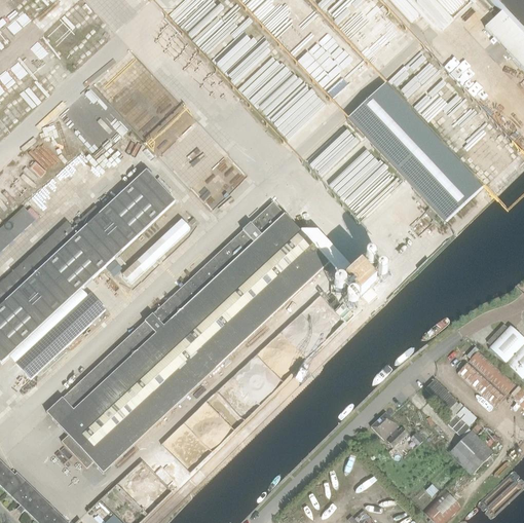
[(174,0),(164,9),(352,203),(351,190),(349,192),(343,188),(349,178),(341,171),(351,152),(358,151),(356,138),(339,127),(336,98),(272,62),(271,46),(256,54),(256,62),(265,67),(269,75),(273,68),(278,71),(279,83),(265,85),(259,81),(261,79),(238,66),(236,46),(248,45),(246,31),(255,23),(232,0),(174,0)]
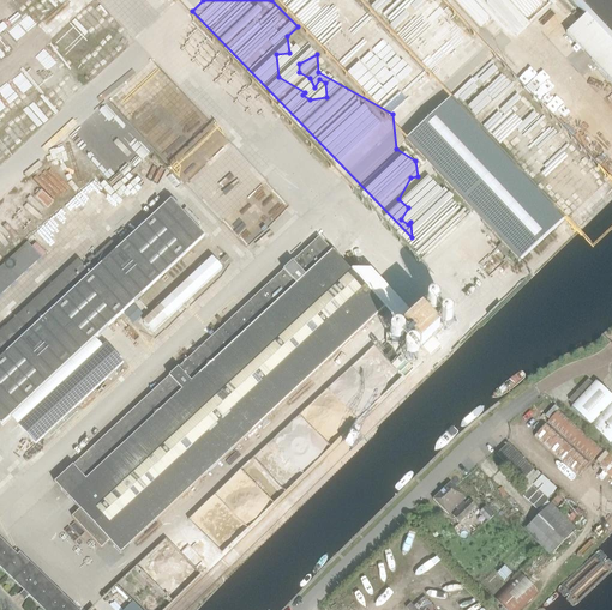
[(571,0),(586,14),(563,35),(611,84),(611,0),(571,0)]
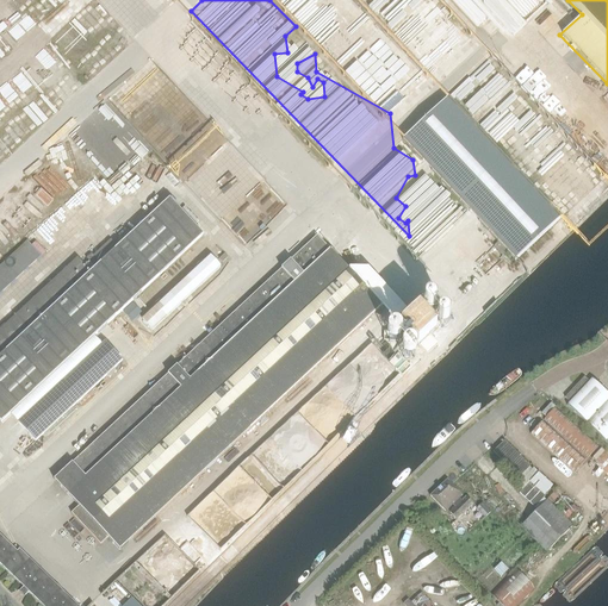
[(501,252),(504,248),(513,256),(558,214),(446,94),(401,137),(467,206),(496,238),(491,243),(501,252)]
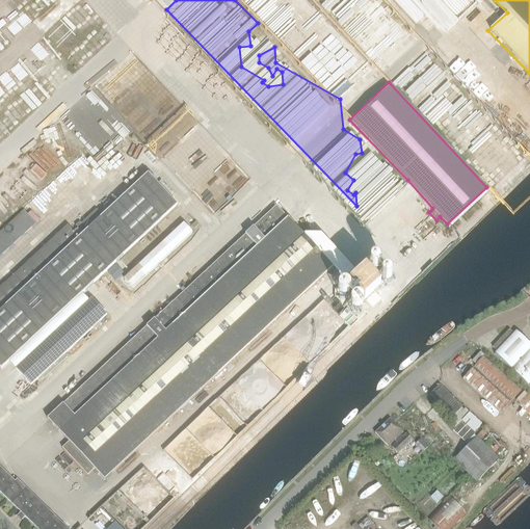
[(65,222),(0,283),(0,365),(7,359),(80,291),(82,289),(175,203),(167,194),(155,181),(146,170),(102,212),(100,213),(86,227),(81,232),(76,226),(72,229),(65,222)]
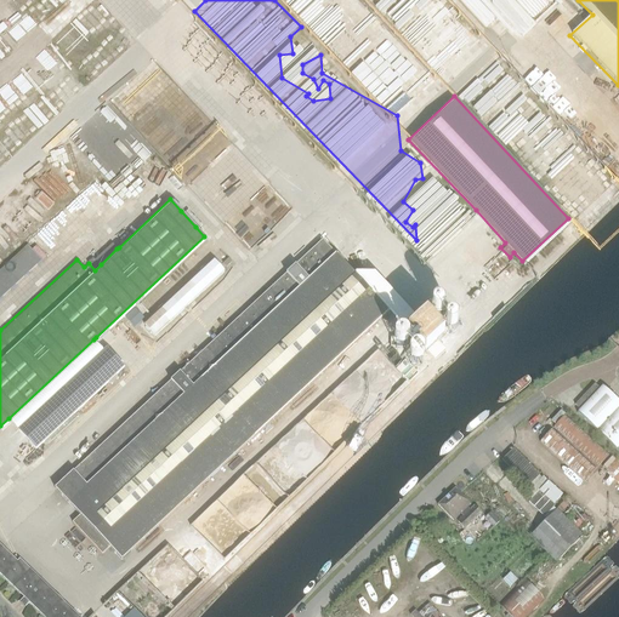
[(54,486),(78,513),(71,520),(100,552),(107,544),(119,556),(387,309),(321,238),(54,486)]
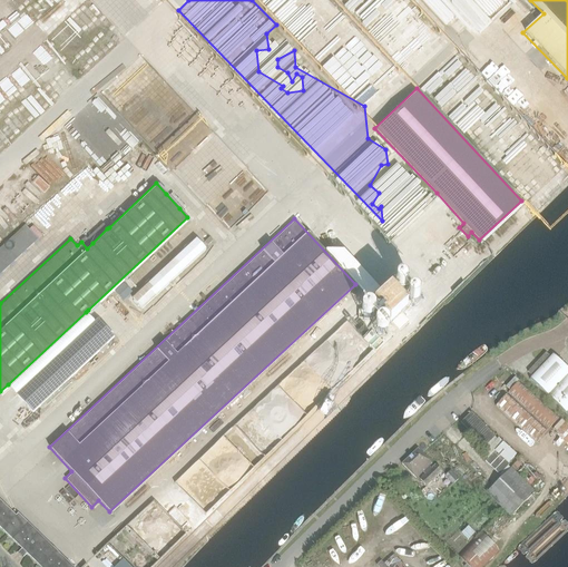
[(0,273),(40,235),(27,221),(0,245),(0,273)]
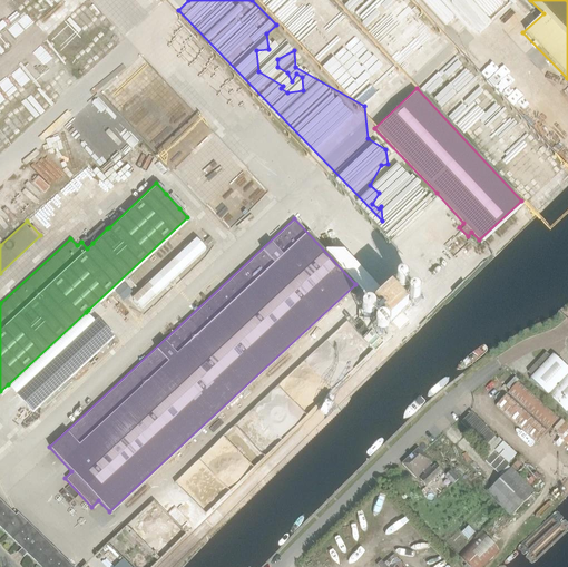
[(84,233),(78,238),(87,247),(92,242),(86,236),(84,233)]
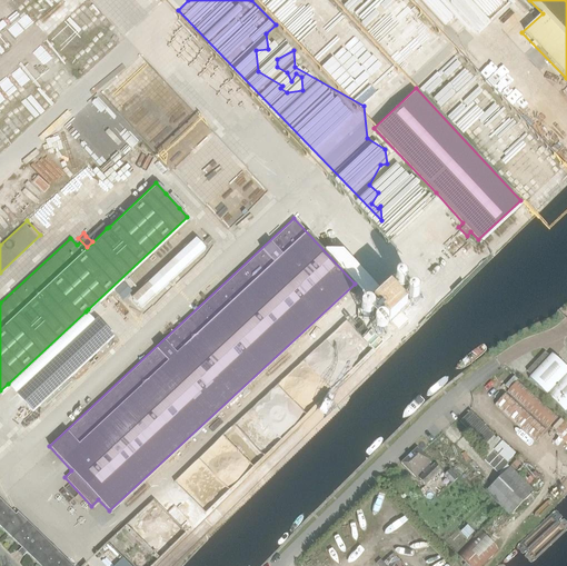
[(205,247),(195,236),(130,296),(140,307),(205,247)]
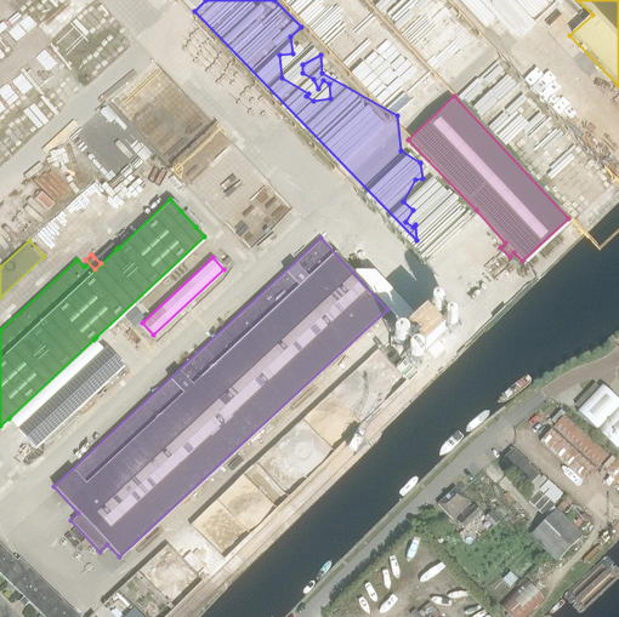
[(142,315),(132,306),(123,314),(132,324),(142,315)]
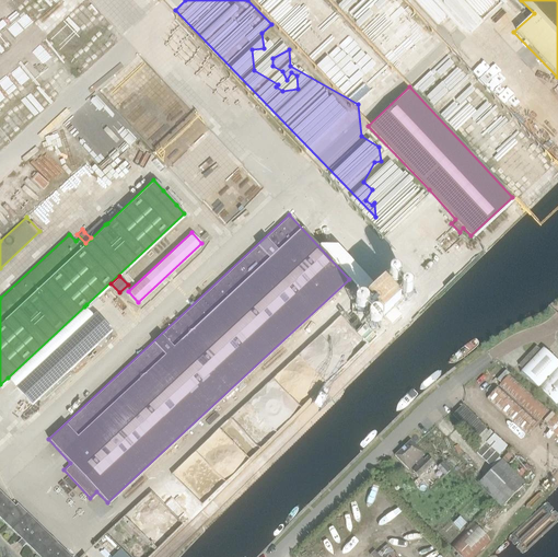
[(383,282),(365,299),(381,316),(388,325),(400,315),(392,306),(398,300),(383,282)]
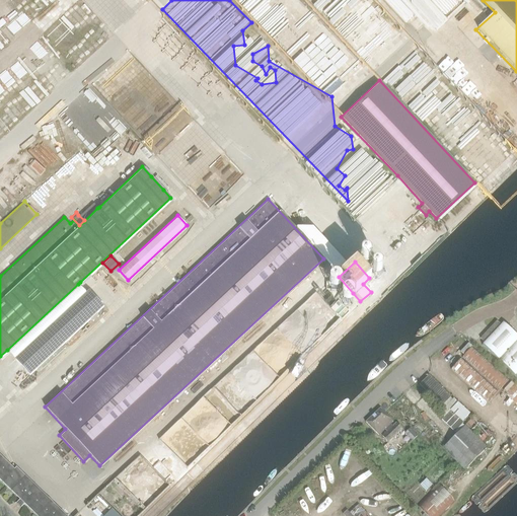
[(102,304),(88,289),(14,357),(28,373),(102,304)]
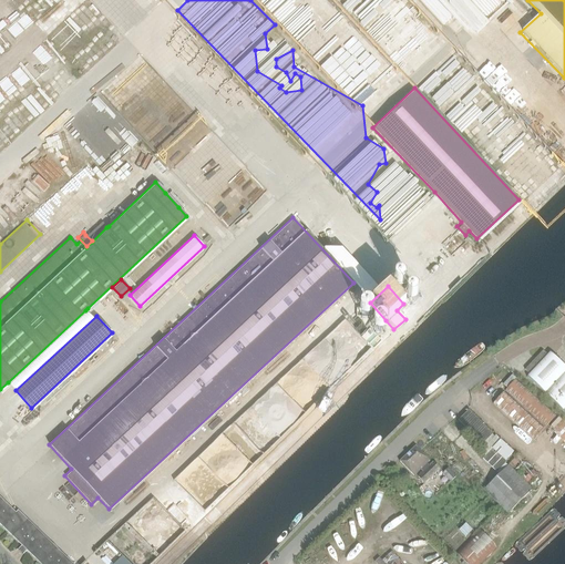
[(379,332),(373,326),(369,330),(366,326),(363,328),(372,338),(379,332)]
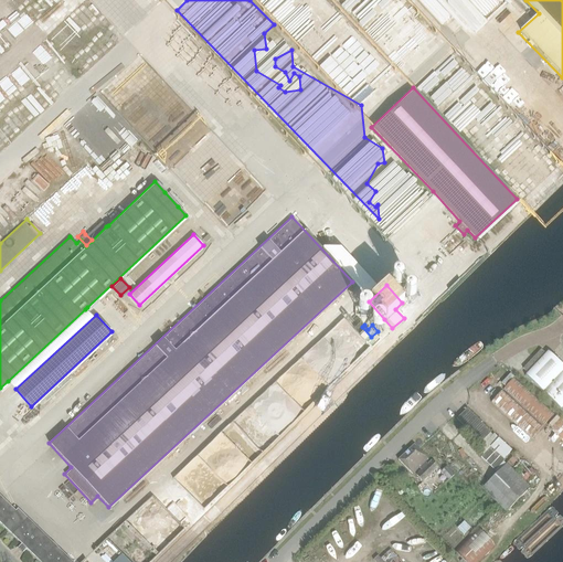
[(298,410),(306,403),(300,404),(307,398),(303,392),(303,388),(305,385),(305,386),(311,394),(321,386),(326,385),(330,382),(319,369),(321,367),(316,367),(312,363),(315,362),(315,360),(319,356),(318,342),(273,381),(279,380),(279,384),(286,392),(280,398),(284,402),(283,403),(288,411),(298,410)]
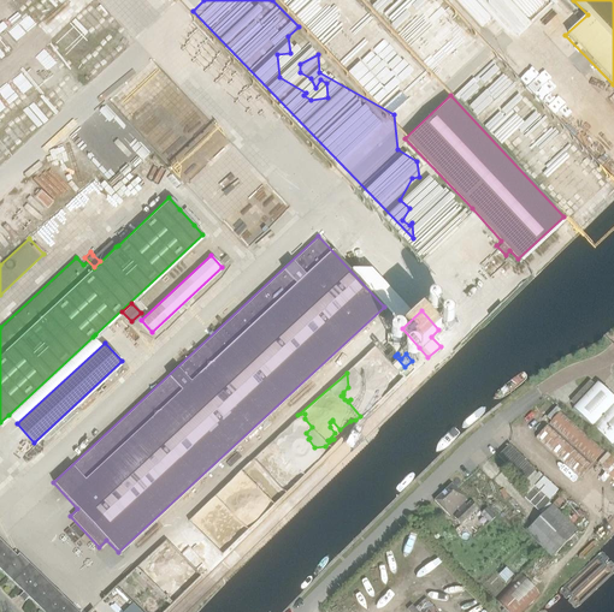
[(613,445),(613,394),(594,376),(591,379),(586,374),(567,396),(572,400),(570,403),(613,445)]
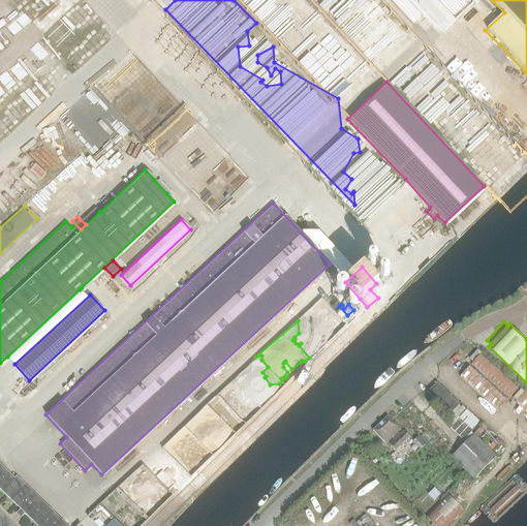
[(478,351),(469,362),(506,396),(516,385),(478,351)]
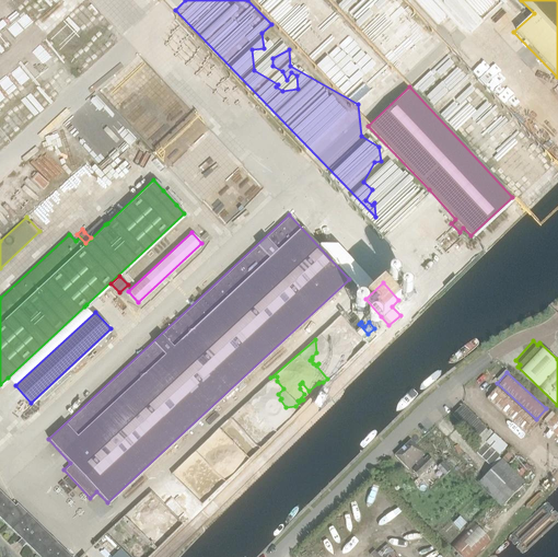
[(496,385),(485,396),(524,432),(535,421),(496,385)]
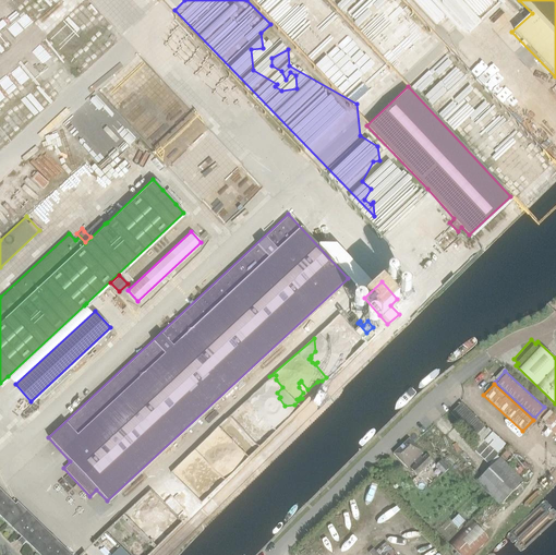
[(483,424),(459,400),(449,411),(472,435),(483,424)]
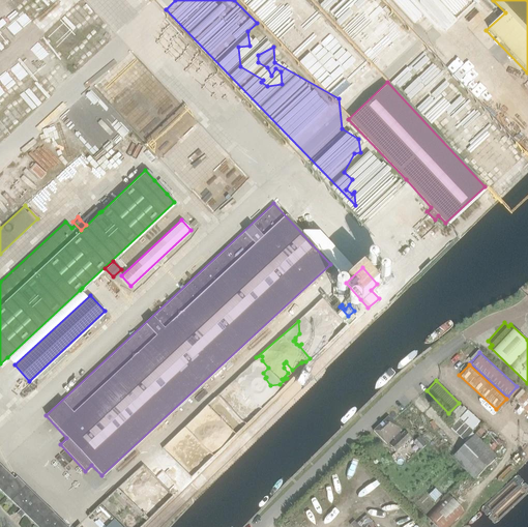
[(527,389),(523,385),(514,396),(527,408),(527,389)]
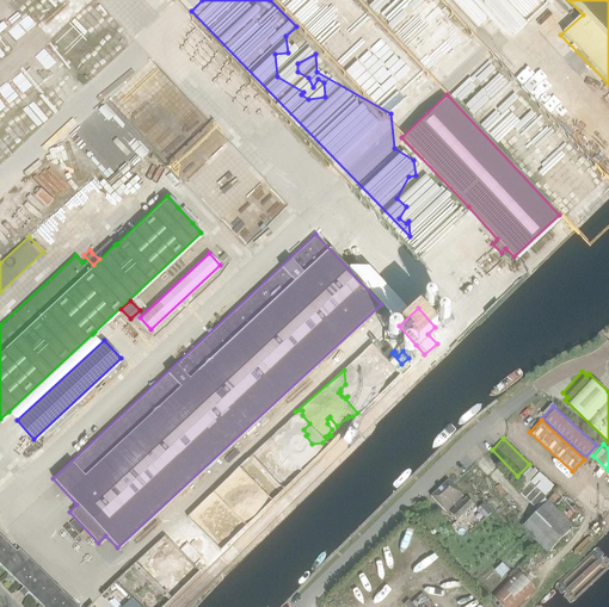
[(542,494),(551,483),(533,466),(520,481),(523,484),(518,491),(533,506),(543,494),(542,494)]
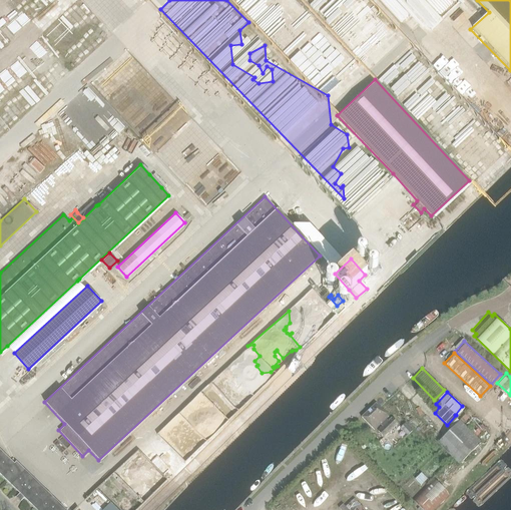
[(377,429),(383,435),(396,422),(390,416),(387,419),(385,417),(387,415),(375,402),(361,415),(373,428),(381,421),(383,423),(377,429)]
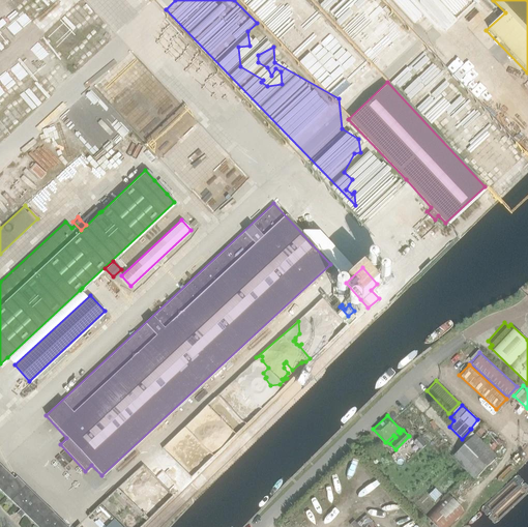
[(424,442),(416,434),(411,439),(419,447),(424,442)]
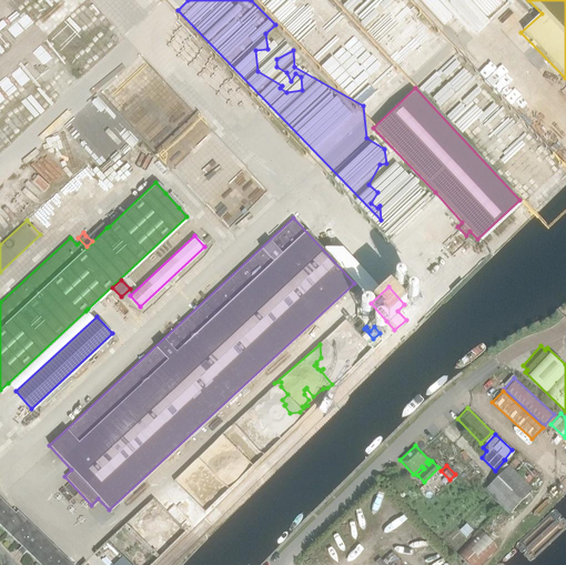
[(531,487),(507,465),(484,488),(507,512),(531,487)]
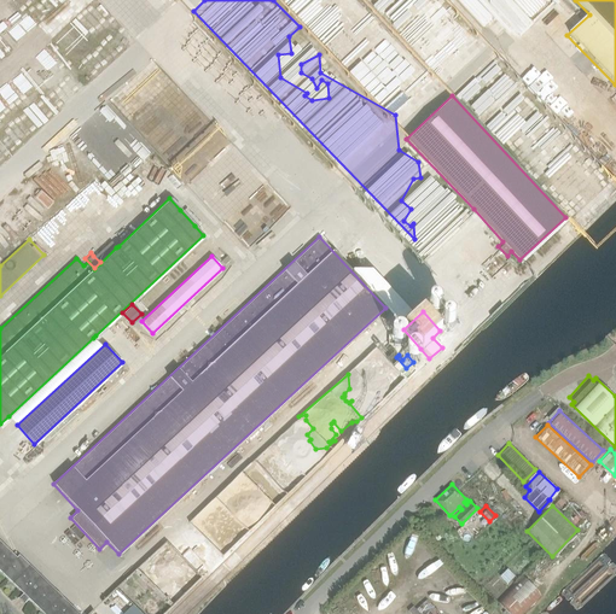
[(0,567),(23,589),(19,592),(24,597),(28,594),(48,613),(79,613),(82,612),(17,551),(13,554),(4,544),(0,549),(0,567)]
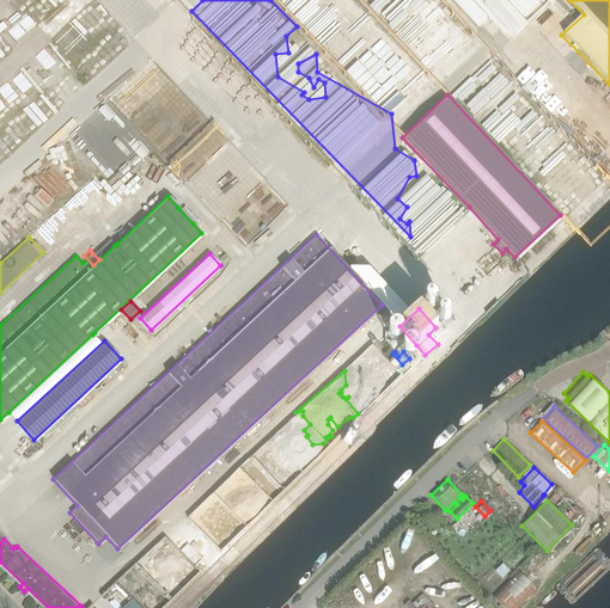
[(500,576),(507,567),(501,563),(494,570),(500,576)]
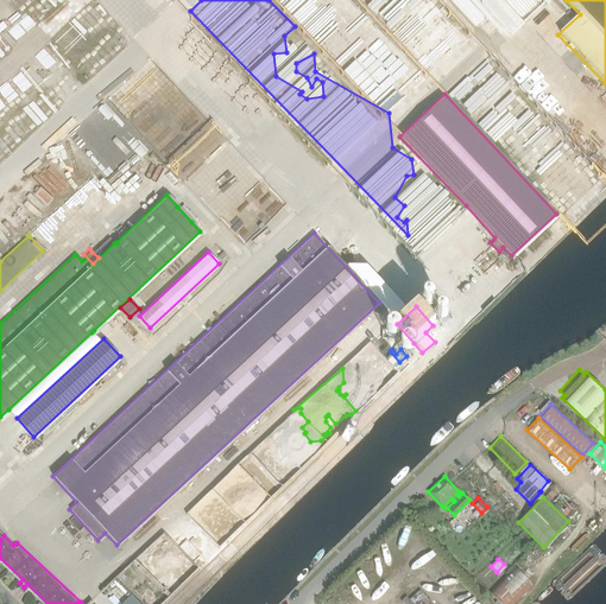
[(500,603),(509,603),(530,583),(512,564),(486,590),(500,603)]
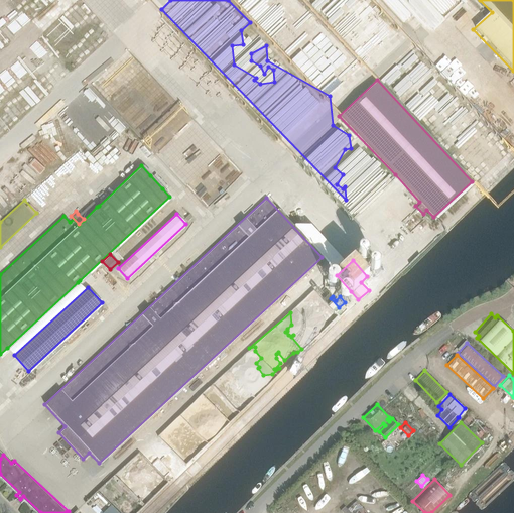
[(76,512),(123,512),(101,488),(75,511),(76,512)]
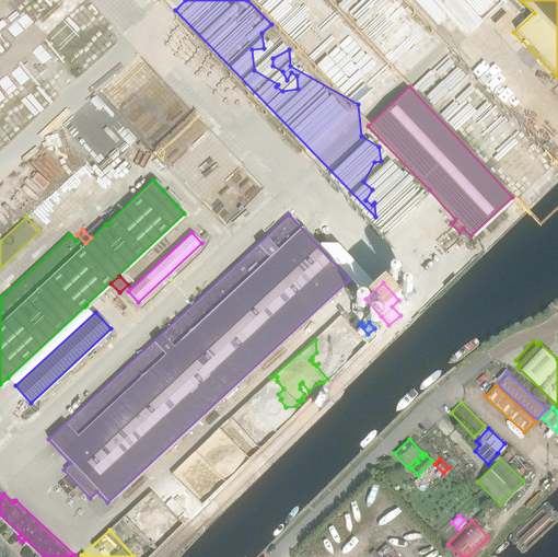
[(402,556),(397,552),(397,553),(385,541),(368,556),(402,556)]
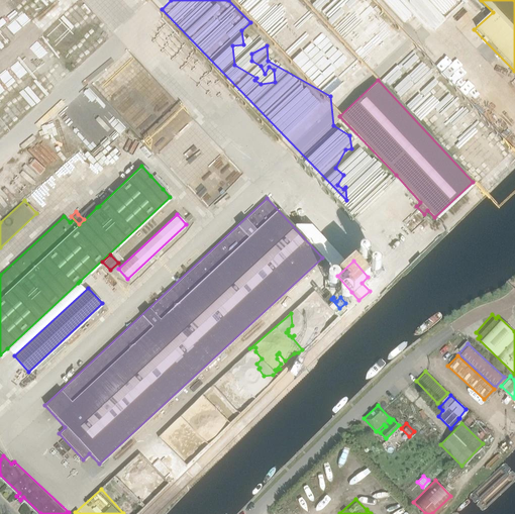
[(122,506),(127,512),(134,506),(129,501),(124,506),(120,501),(116,505),(120,508),(122,506)]
